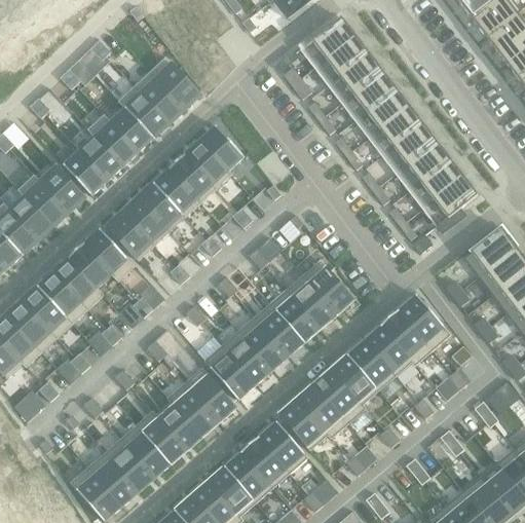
[(231,0),(227,3),(235,13),(241,8),(235,0),(231,0)]
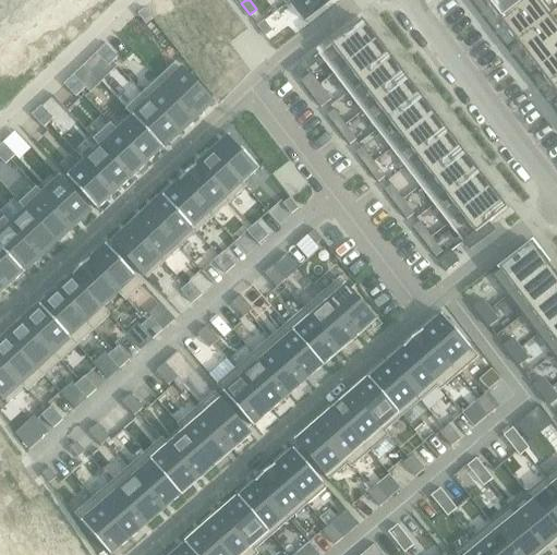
[(287,0),(285,2),(288,0),(290,0),(304,20),(329,0),(287,0)]
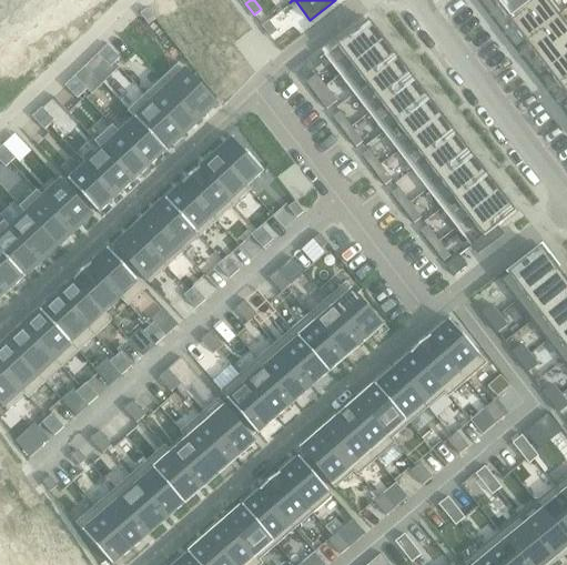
[(492,0),(508,20),(533,0),(492,0)]
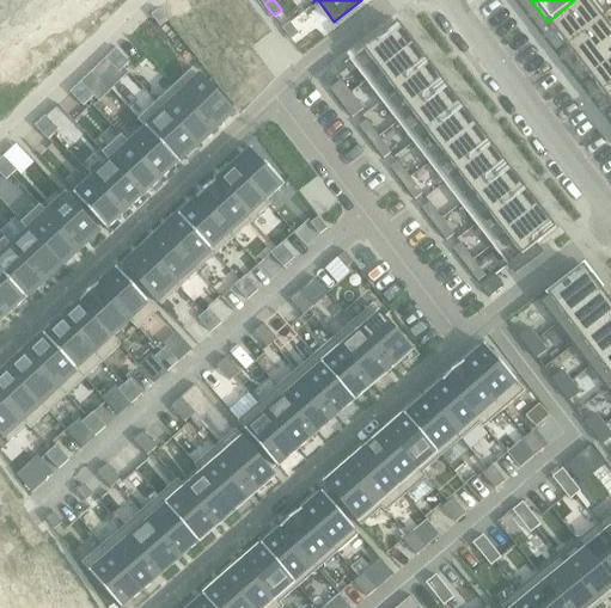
[(574,0),(548,22),(564,43),(600,14),(605,12),(596,0),(574,0)]
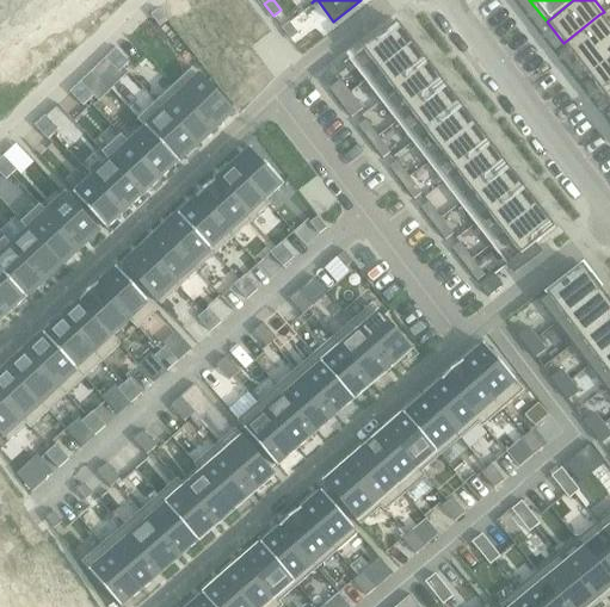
[(158,6),(149,12),(159,24),(166,18),(158,6)]
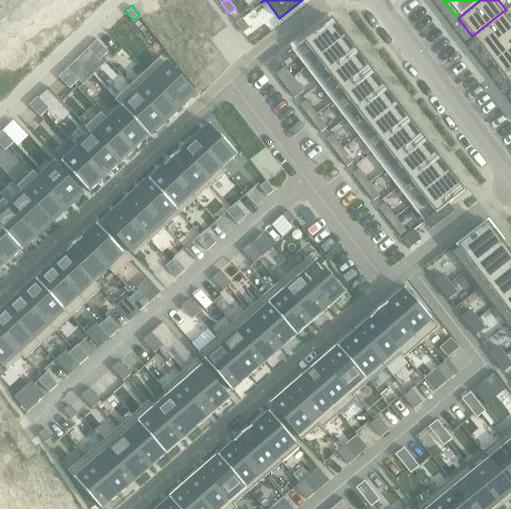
[(502,12),(472,36),(492,63),(508,51),(500,40),(510,31),(510,8),(510,7),(506,10),(502,12)]
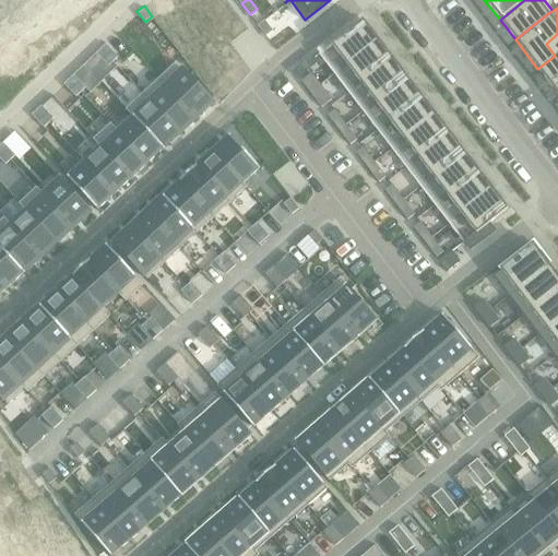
[(264,19),(257,24),(265,34),(272,28),(264,19)]
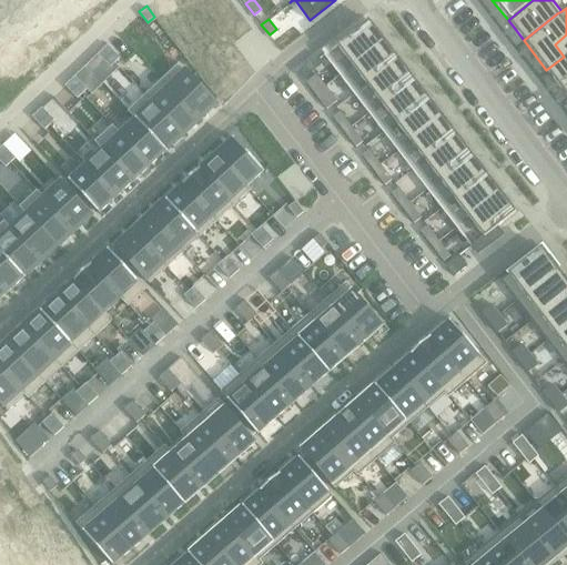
[(368,19),(323,54),(338,73),(384,39),(368,19)]
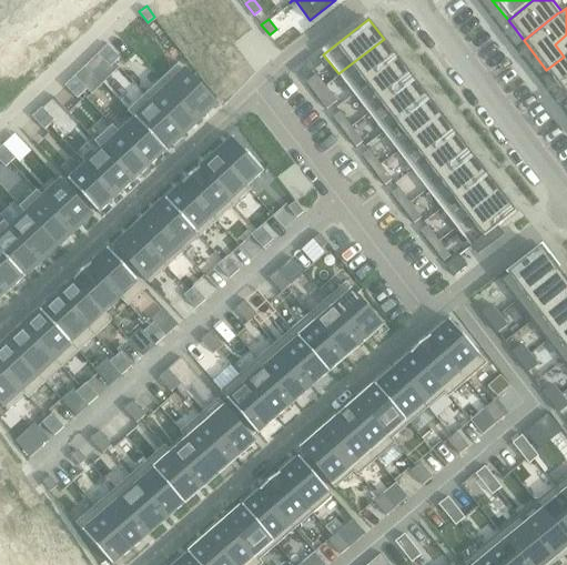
[(564,57),(546,70),(560,88),(566,81),(566,34),(555,44),(564,57)]
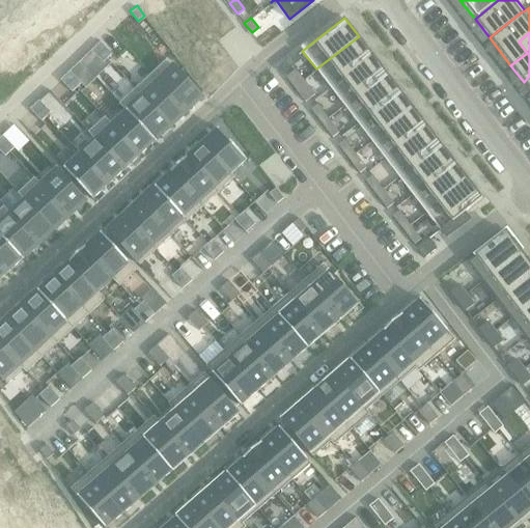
[(359,36),(316,68),(330,87),(372,54),(359,36)]
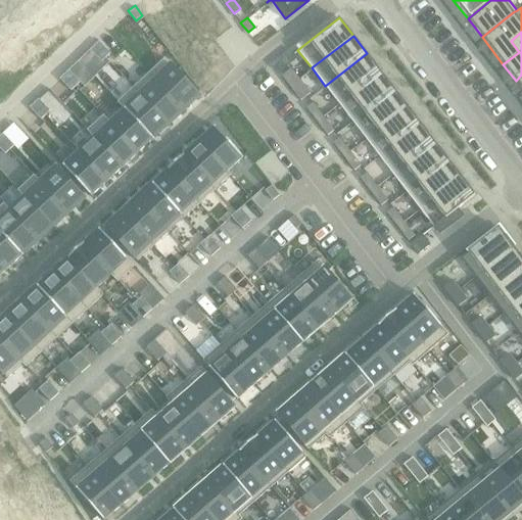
[(98,39),(89,48),(95,54),(104,45),(98,39)]
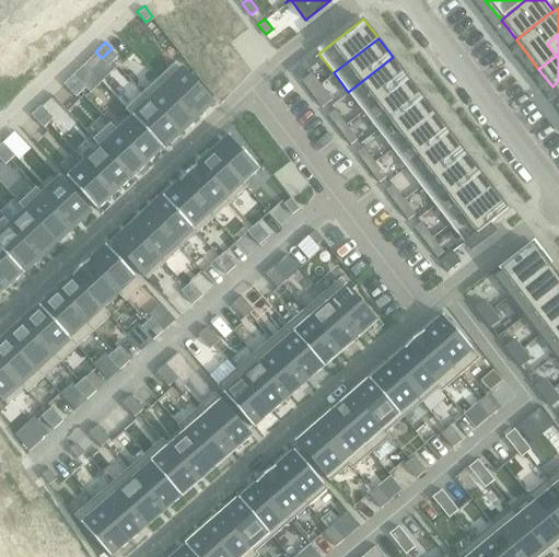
[(112,48),(102,58),(107,65),(117,55),(112,48)]
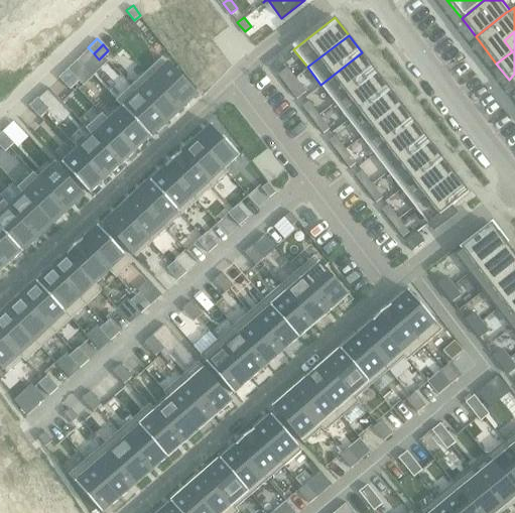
[(287,49),(278,56),(283,62),(292,55),(287,49)]
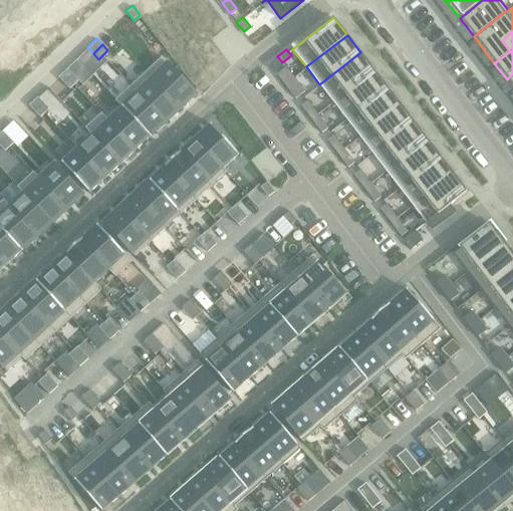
[(360,52),(319,84),(332,101),(373,69),(360,52)]
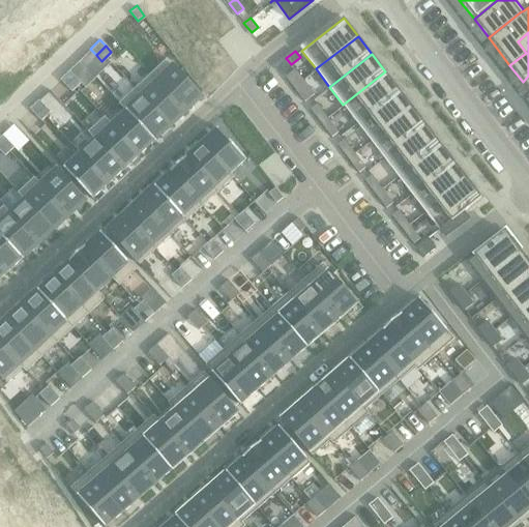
[(166,57),(150,71),(185,110),(202,95),(166,57)]
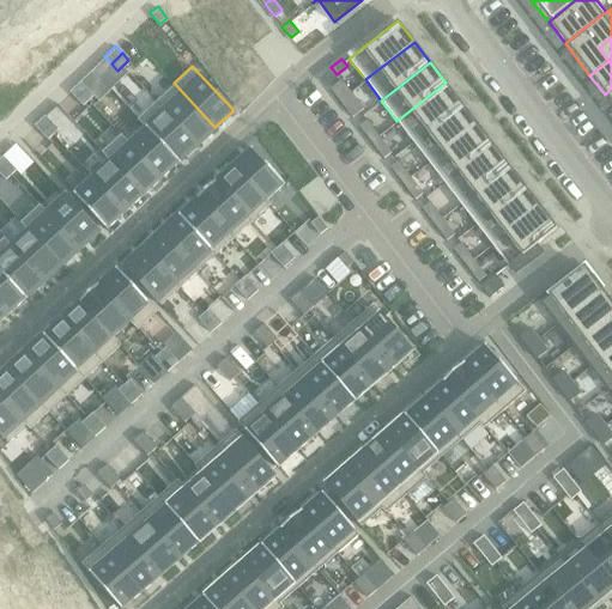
[(331,67),(319,75),(325,84),(337,74),(331,67)]
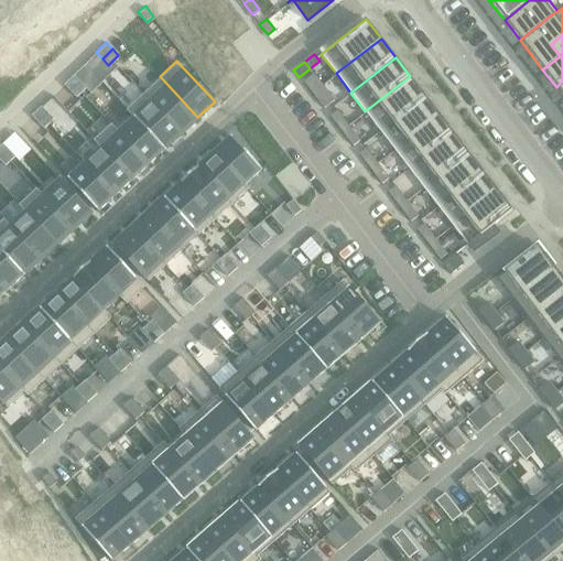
[(313,73),(303,81),(307,87),(318,79),(313,73)]
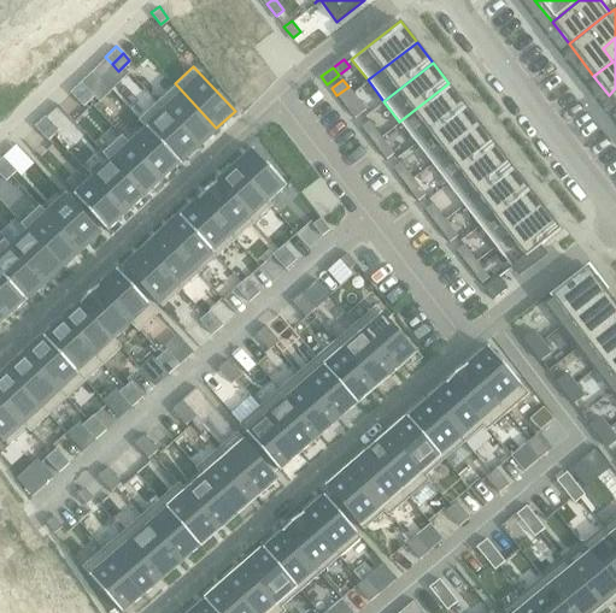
[(81,81),(70,90),(76,98),(87,87),(81,81)]
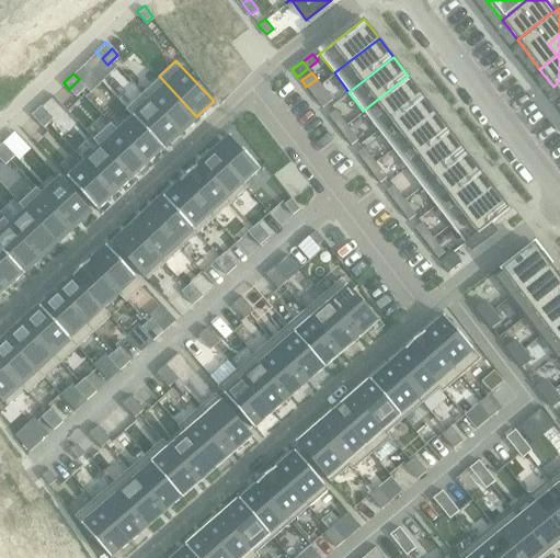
[(159,76),(143,91),(180,132),(196,116),(159,76)]
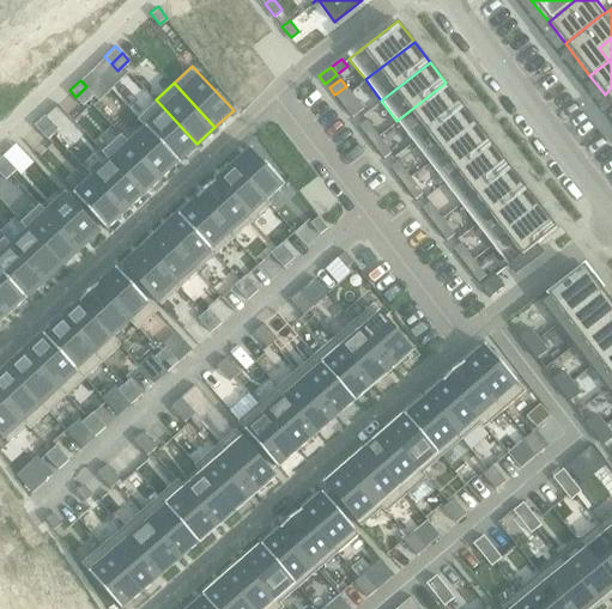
[(446,83),(397,121),(412,141),(461,104),(446,83)]
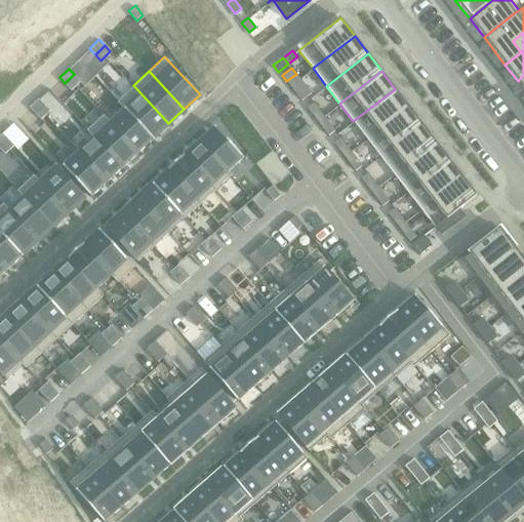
[(74,74),(65,83),(71,89),(80,80),(74,74)]
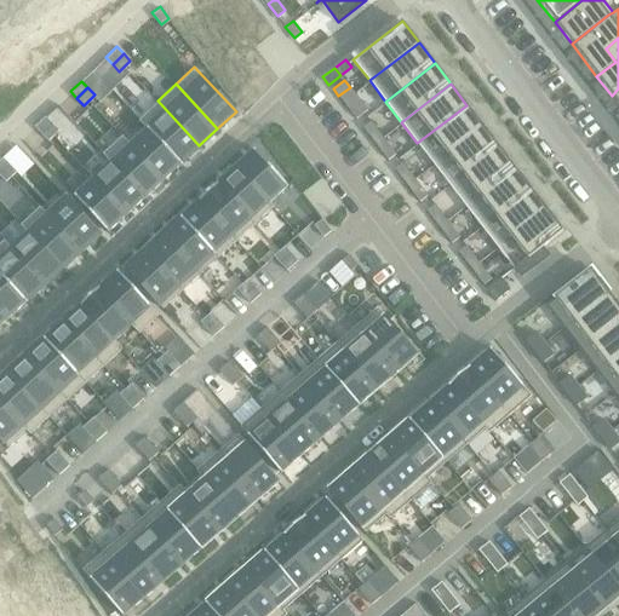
[(350,87),(338,96),(344,103),(355,95),(350,87)]
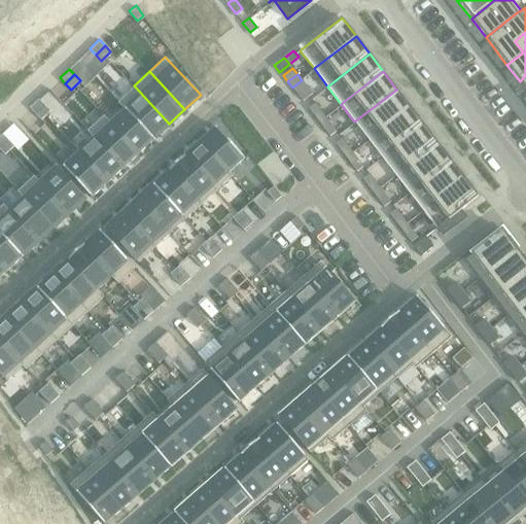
[(302,80),(292,88),(296,94),(307,85),(302,80)]
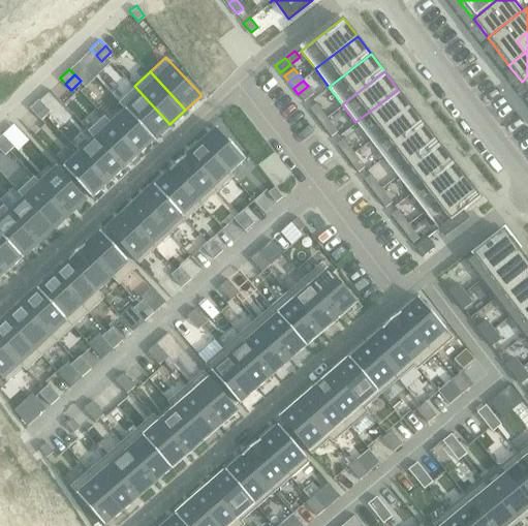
[(134,86),(119,100),(154,138),(169,124),(134,86)]
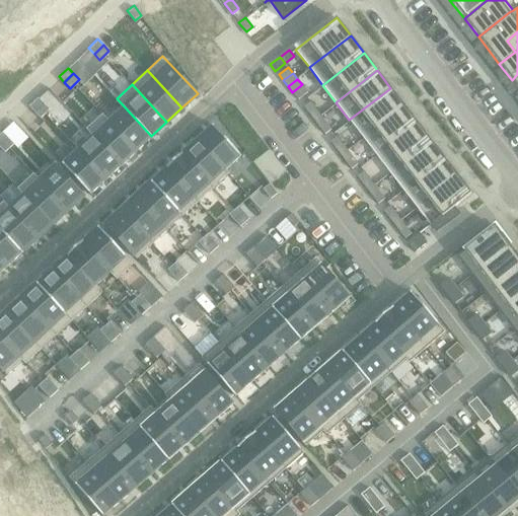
[(302,84),(292,92),(297,98),(307,91),(302,84)]
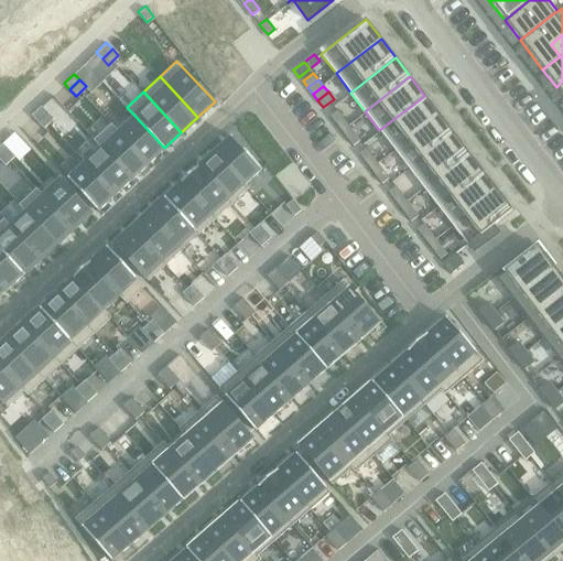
[(424,96),(379,130),(393,149),(439,115),(424,96)]
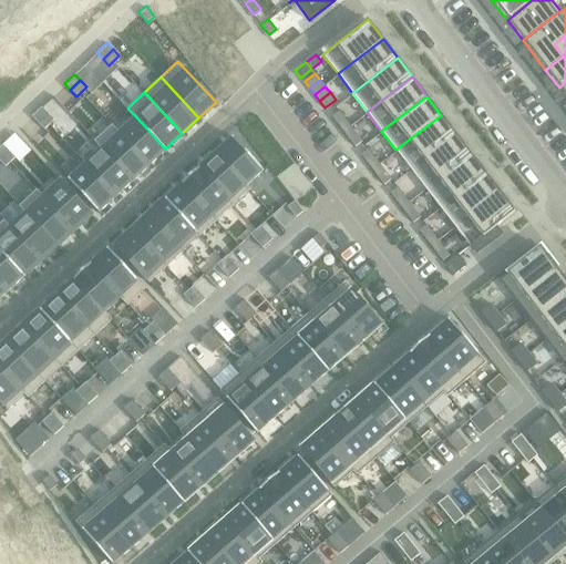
[(41,105),(31,114),(38,121),(48,112),(41,105)]
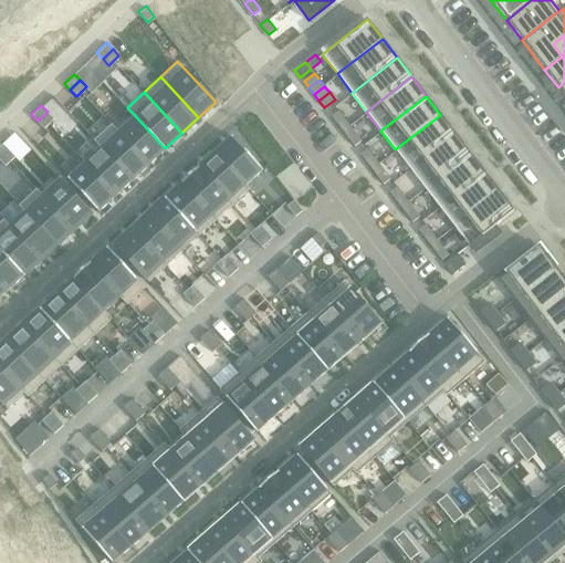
[(112,122),(111,123),(148,164),(165,148),(127,107),(126,108),(133,116),(118,129),(112,122)]
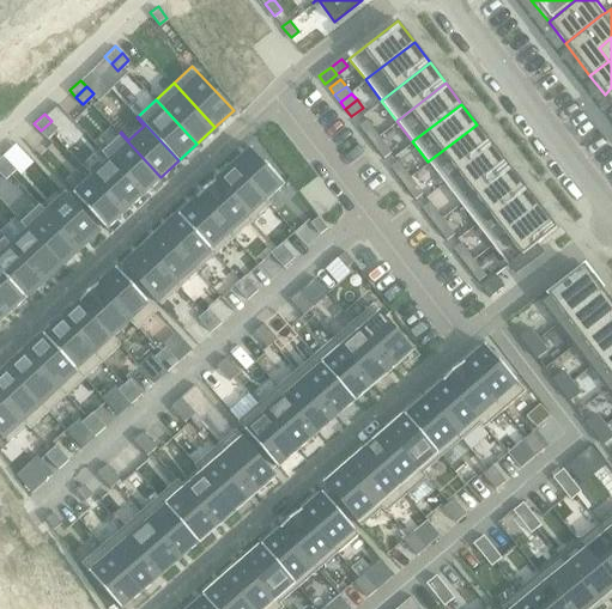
[(365,119),(358,125),(367,135),(374,129),(365,119)]
